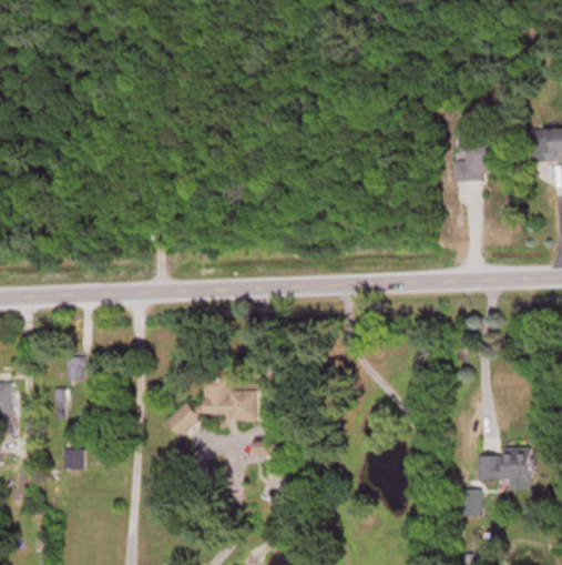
[(561,128),(541,128),(541,158),(561,158),(561,128)]
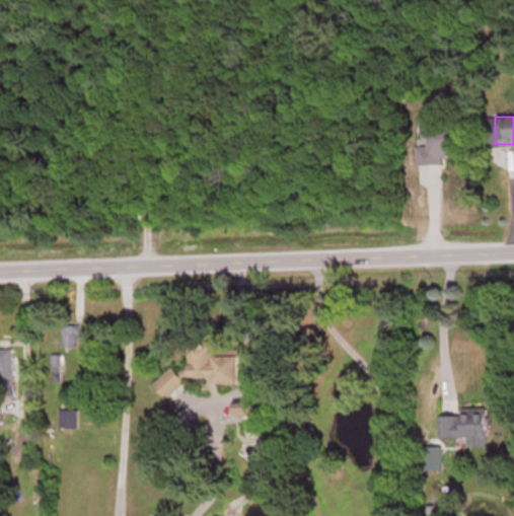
[(459,120),(416,121),(417,166),(440,166),(440,157),(459,157),(459,120)]
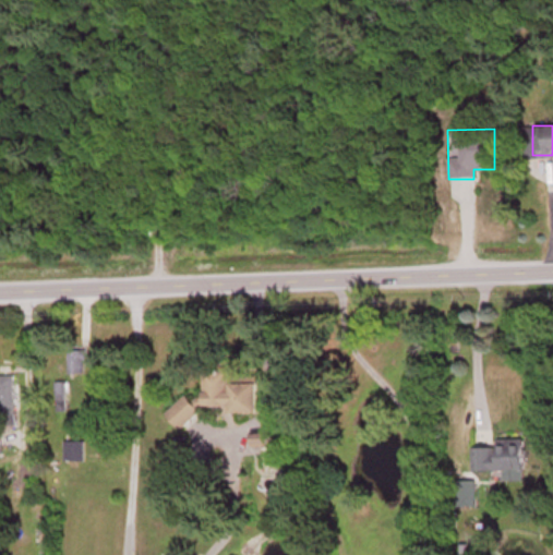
[(255,384),(230,383),(230,375),(226,370),(205,370),(201,373),(201,397),(194,402),(190,402),(183,395),(161,412),(176,430),(196,412),(196,407),(223,407),(227,412),(255,413),(255,384)]
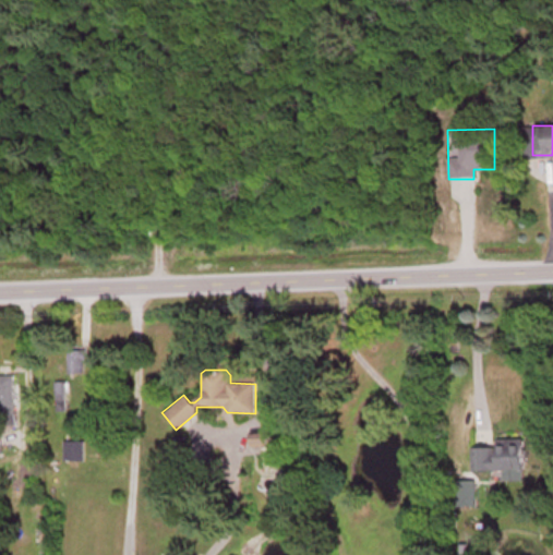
[(0,425),(12,425),(12,375),(0,374),(0,425)]
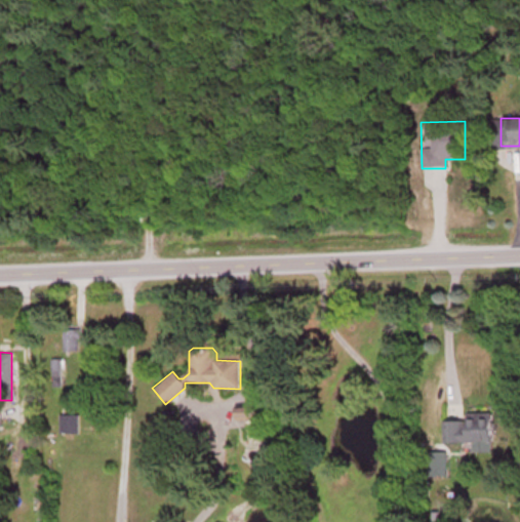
[(237,417),(258,417),(258,408),(237,408),(237,417)]
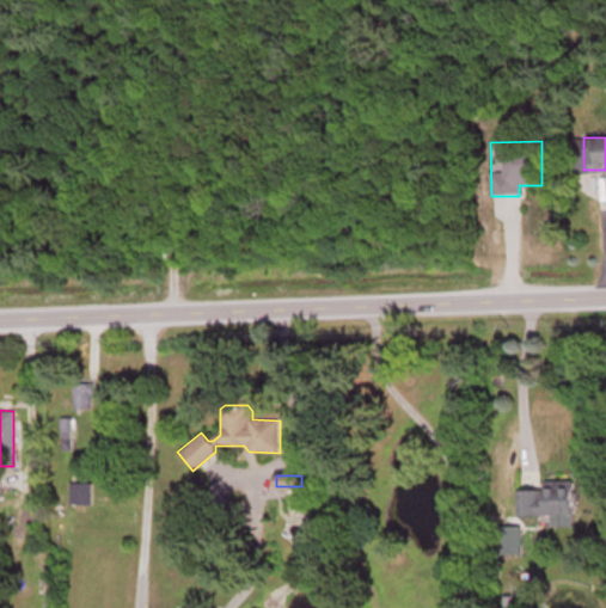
[(544,490),(516,490),(516,515),(574,515),(574,481),(544,481),(544,490)]
